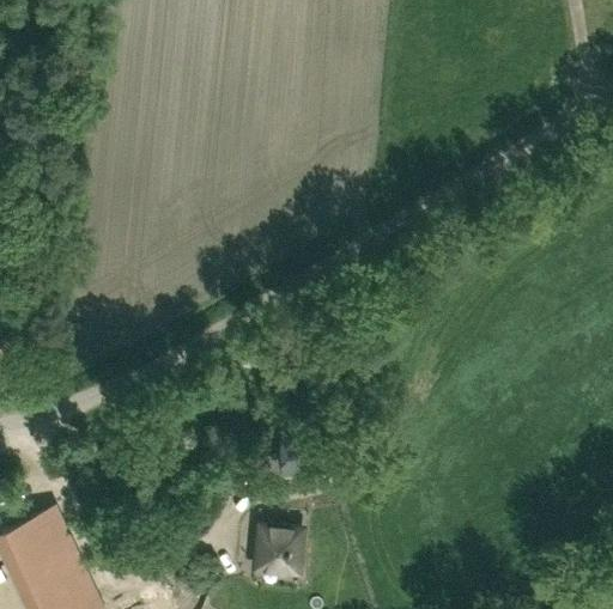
[(281,442),(283,476),(321,475),(332,474),(331,439),(281,442)]
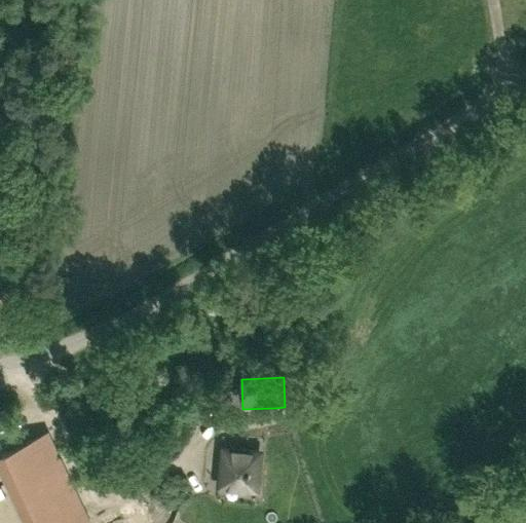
[(236,409),(239,409),(239,391),(222,393),(223,410),(236,409)]
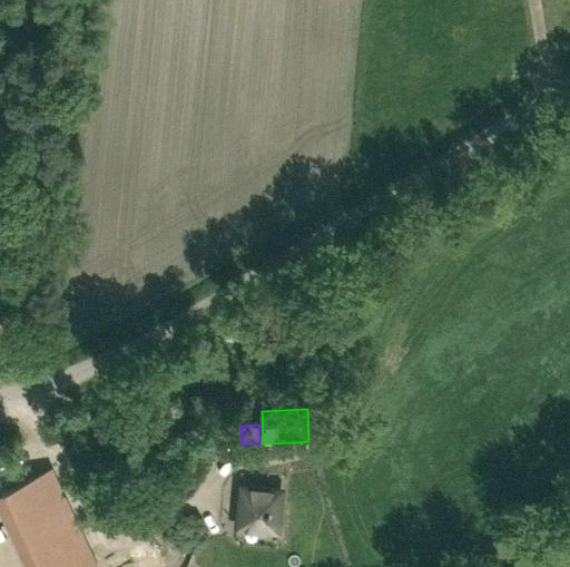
[(224,439),(225,456),(237,456),(237,439),(224,439)]
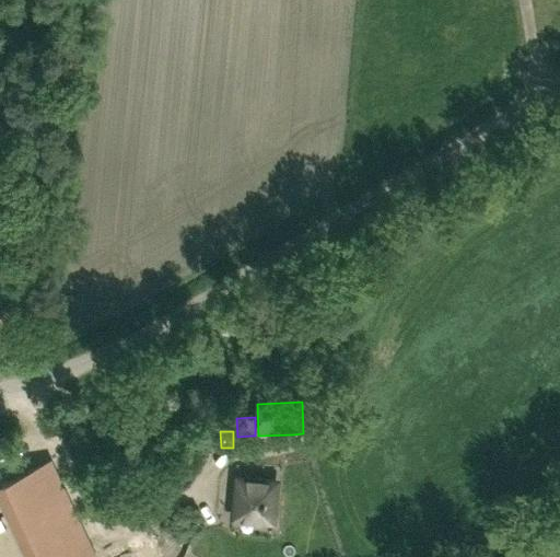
[(95,556),(51,462),(3,485),(37,556),(95,556)]
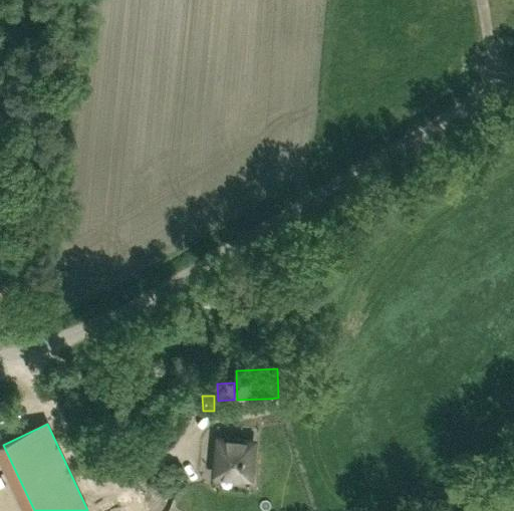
[(250,480),(253,446),(219,442),(217,463),(213,462),(212,474),(216,475),(216,476),(235,478),(234,482),(246,483),(246,480),(250,480)]
